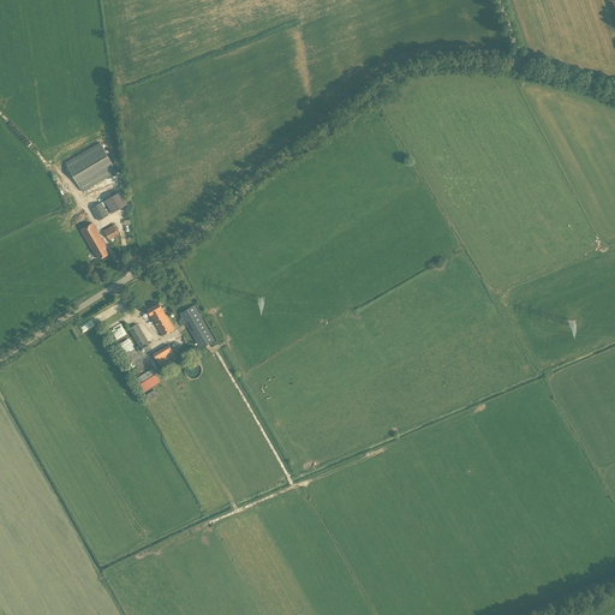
[(65,162),(76,181),(82,192),(117,172),(100,142),(65,162)]
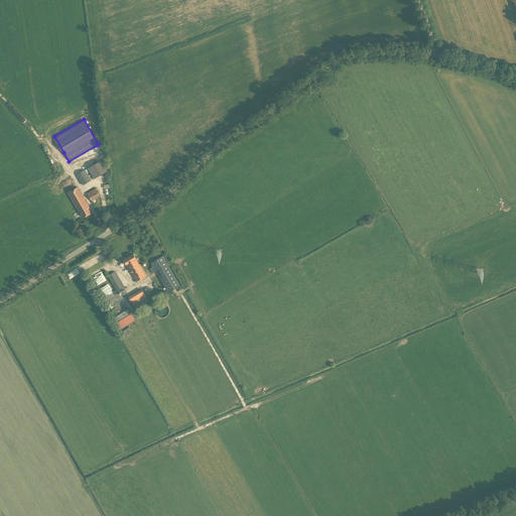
[(82,185),(91,180),(107,171),(101,160),(88,168),(85,169),(77,174),(82,185)]
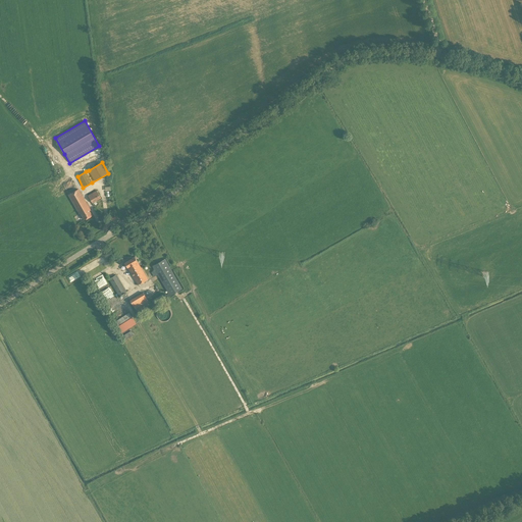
[(81,213),(85,219),(92,215),(88,209),(90,208),(79,189),(68,195),(80,214),(81,213)]
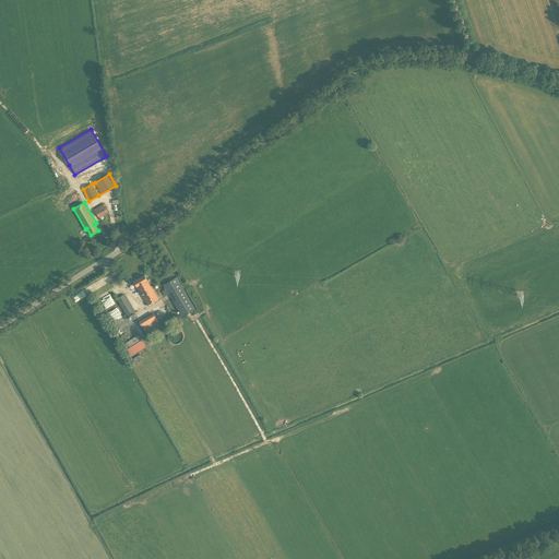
[(103,204),(94,210),(98,217),(108,212),(103,204)]
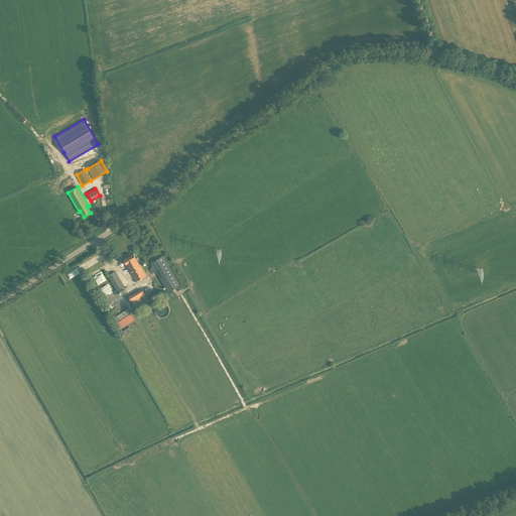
[(123,259),(136,281),(146,275),(135,259),(136,258),(133,254),(123,259)]
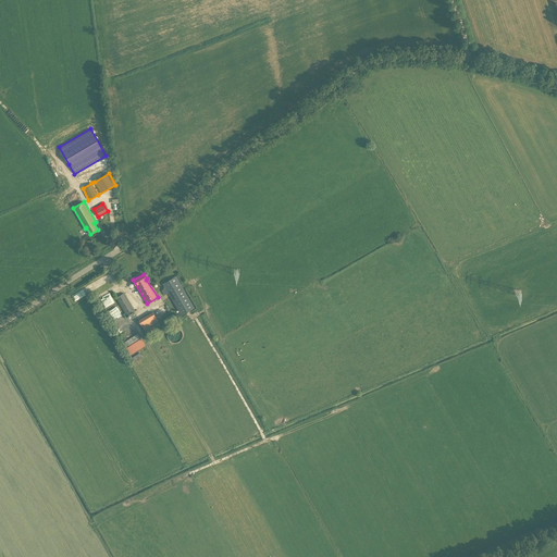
[(164,295),(168,293),(181,316),(195,308),(176,276),(162,284),(165,288),(161,291),(164,295)]
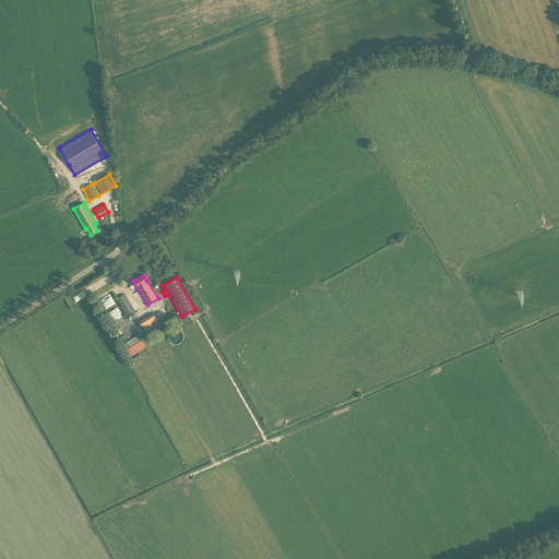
[(75,302),(82,297),(79,293),(71,297),(75,302)]
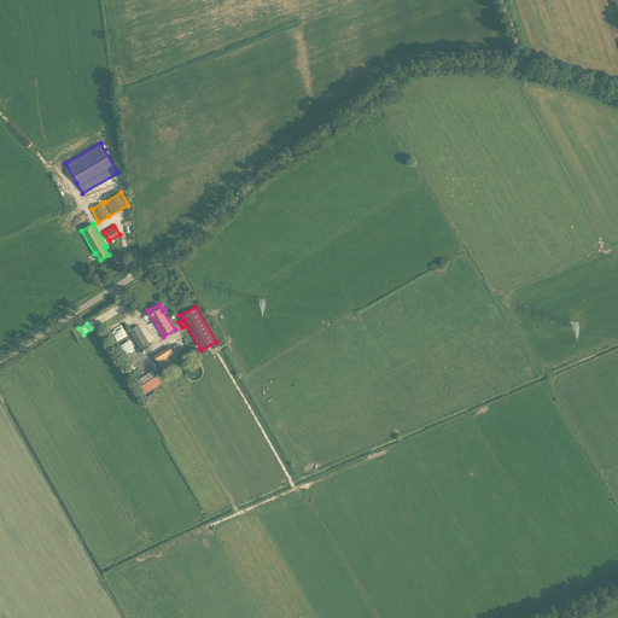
[(150,345),(138,325),(129,331),(140,351),(150,345)]
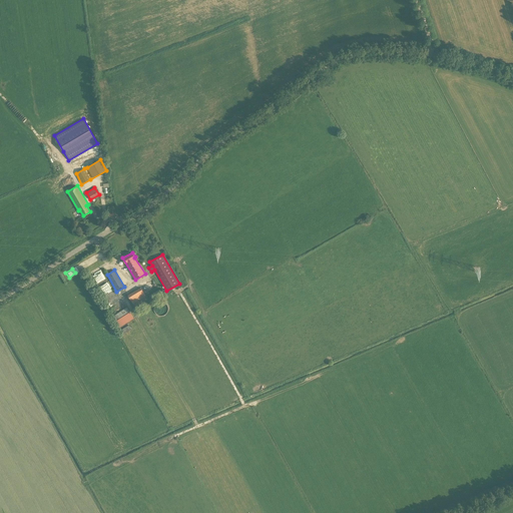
[(101,286),(107,282),(102,276),(96,280),(101,286)]
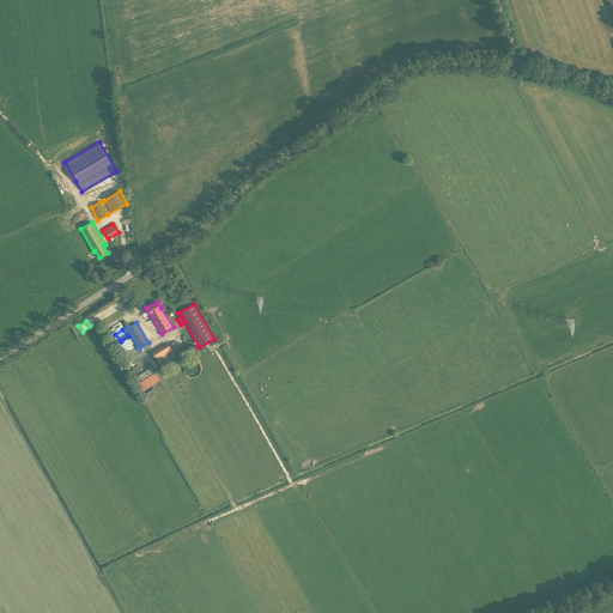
[(152,352),(161,366),(176,358),(168,343),(152,352)]
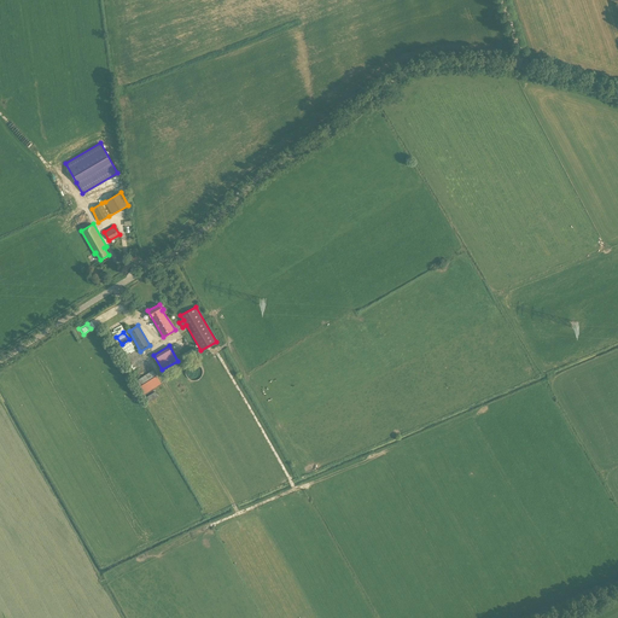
[(194,348),(179,356),(182,361),(197,353),(194,348)]
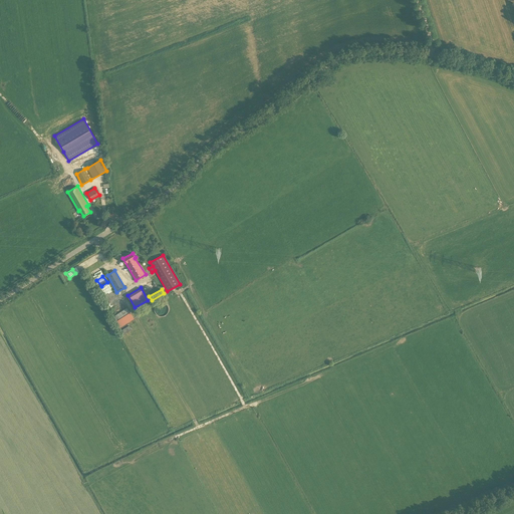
[(167,311),(166,303),(159,304),(159,305),(157,305),(157,312),(167,311)]
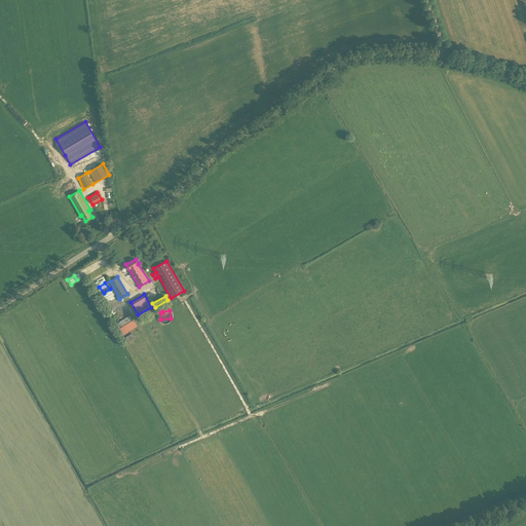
[(119,329),(133,320),(129,314),(115,324),(119,329)]
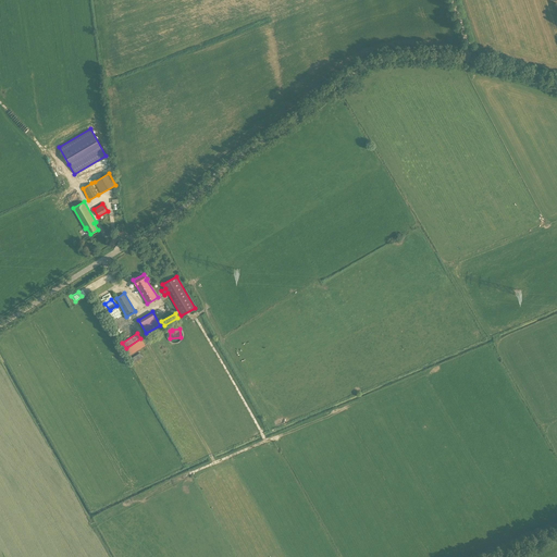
[(140,353),(132,358),(135,361),(143,357),(140,353)]
